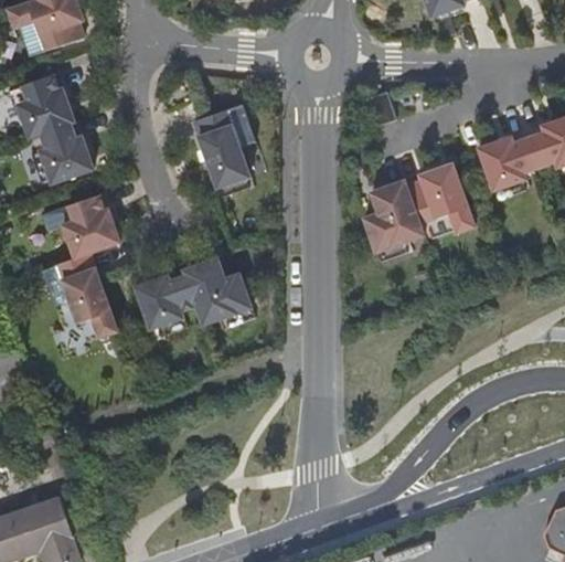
[(36,0),(10,9),(17,28),(20,27),(35,21),(41,35),(48,32),(53,49),(84,36),(78,21),(84,20),(76,0),(39,0),(36,1),(36,0)]
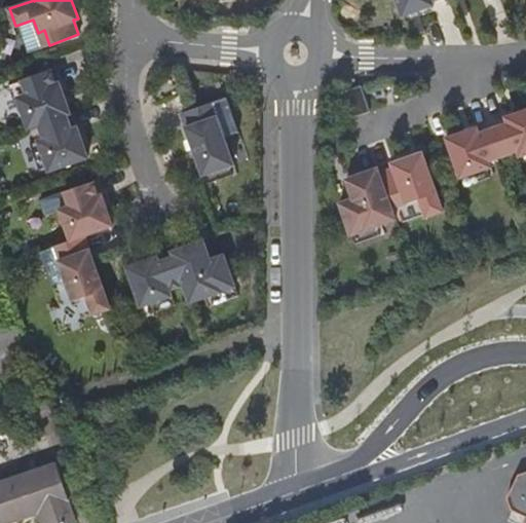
[(397,0),(403,14),(433,3),(431,0),(397,0)]
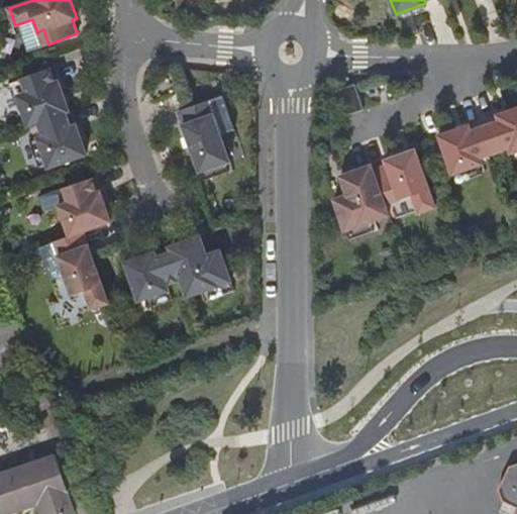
[(32,19),(18,24),(27,52),(48,44),(43,29),(37,32),(32,19)]
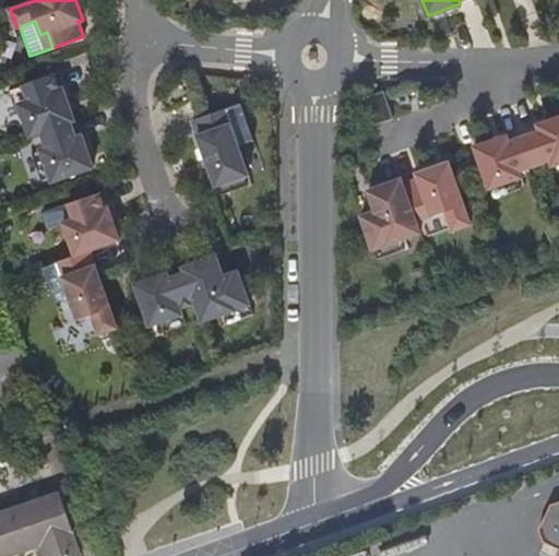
[(55,73),(24,84),(30,99),(19,103),(20,105),(30,135),(40,131),(71,120),(71,121),(74,120),(62,87),(60,89),(55,73)]
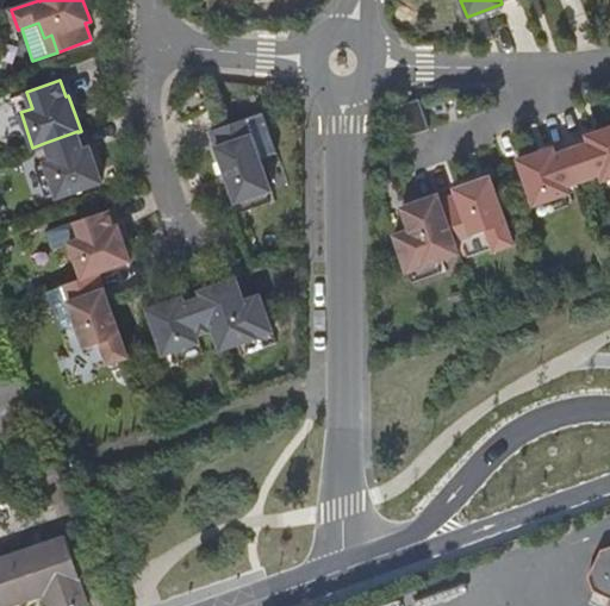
[(32,108),(26,92),(8,98),(16,117),(22,114),(20,112),(32,108)]
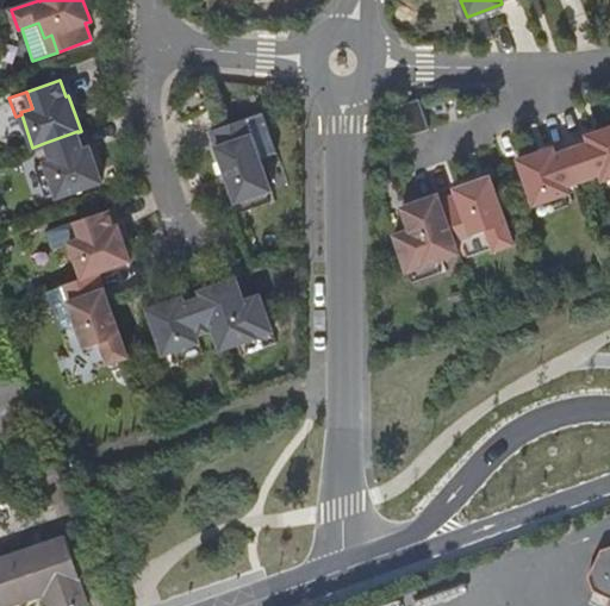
[(418,97),(393,106),(404,136),(429,127),(418,97)]
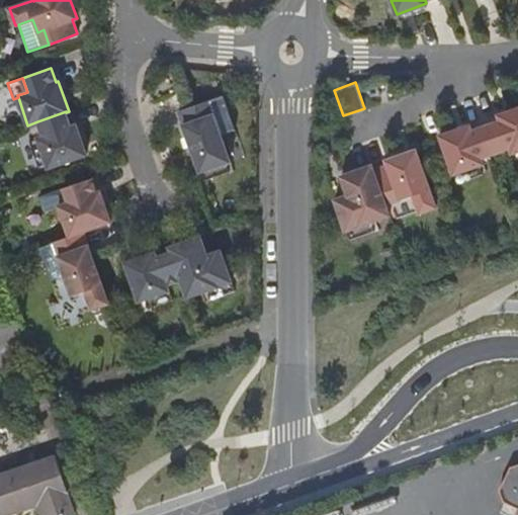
[(178,110),(200,171),(225,162),(230,161),(221,135),(210,106),(207,99),(178,110)]
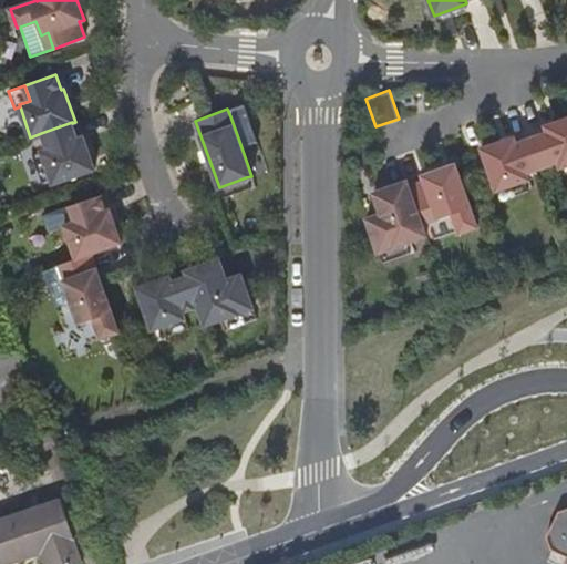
[(230,116),(241,147),(257,141),(246,111),(230,116)]
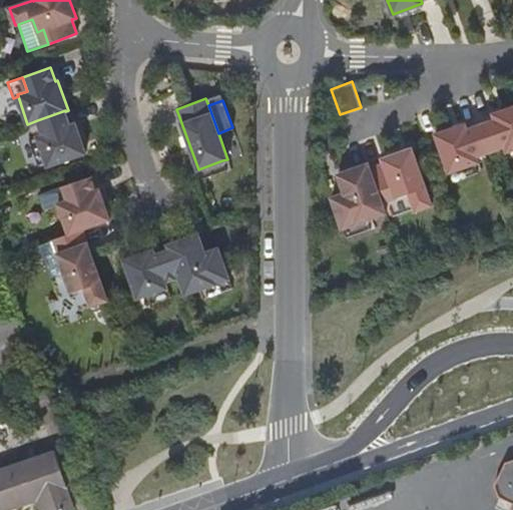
[(512,105),(493,113),(495,118),(481,123),(491,151),(505,146),(507,151),(511,149),(512,148),(512,105)]
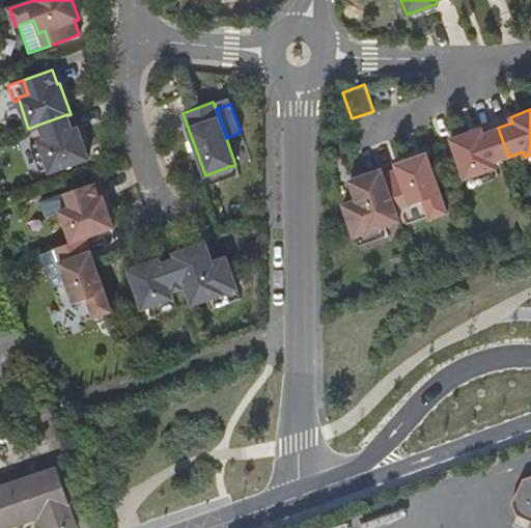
[(67,114),(38,124),(44,139),(38,141),(48,167),(50,172),(88,158),(78,128),(73,130),(67,115),(67,114)]
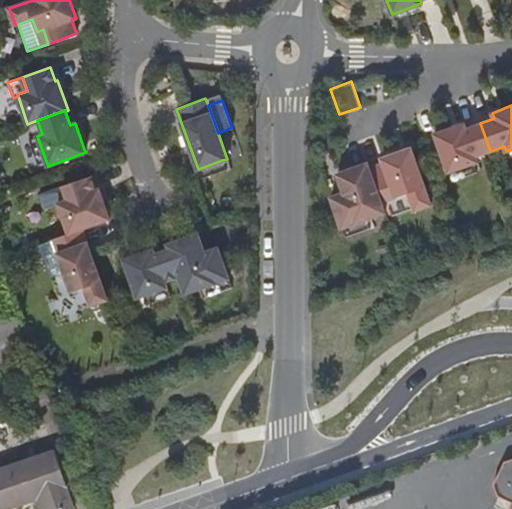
[(464,123),(435,133),(448,171),(473,163),(478,161),(476,156),(490,151),(480,123),(466,128),(464,123)]
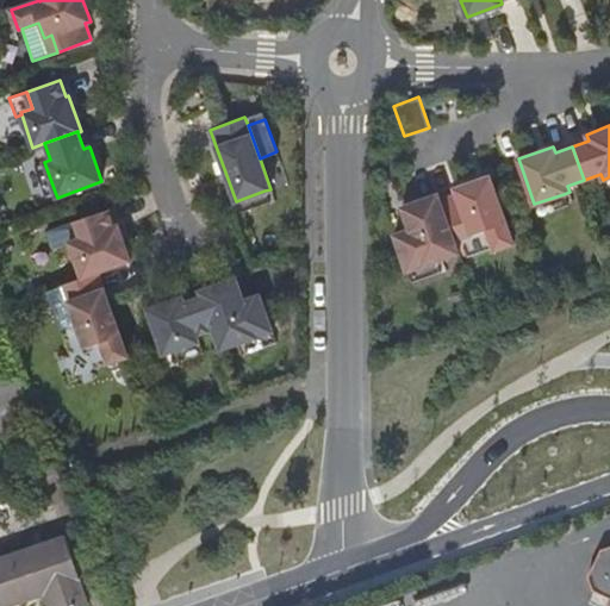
[(55,192),(44,162),(33,166),(44,195),(55,192)]
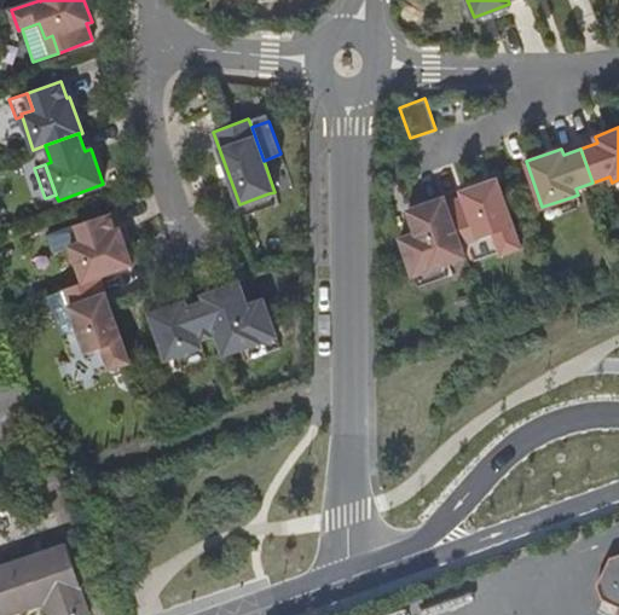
[(463,196),(446,202),(458,237),(475,231),(479,238),(495,233),(501,250),(502,254),(521,247),(497,178),(461,191),(463,196)]
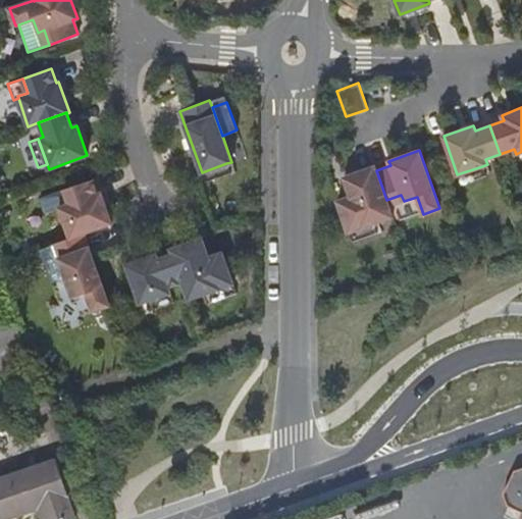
[(226,163),(202,172),(205,182),(230,172),(226,163)]
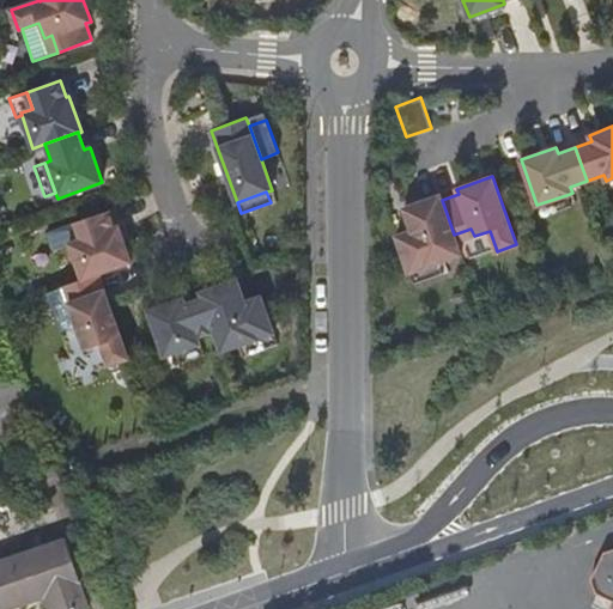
[(412,230),(396,236),(408,272),(438,262),(461,254),(459,248),(454,235),(442,200),(439,195),(404,208),(412,230)]
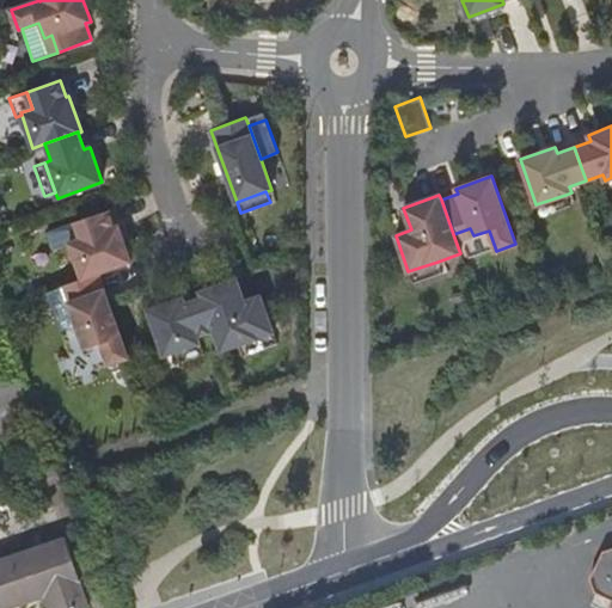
[(565,195),(536,204),(539,215),(569,206),(565,195)]
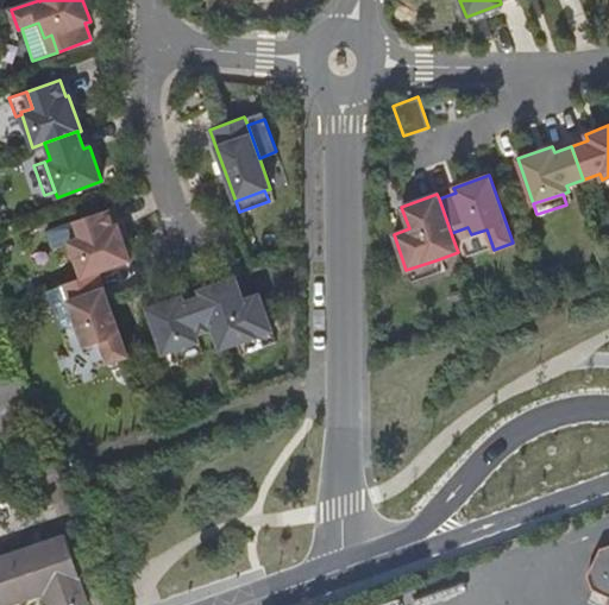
[(131,259),(118,225),(114,226),(108,208),(75,221),(81,238),(69,241),(70,244),(82,277),(98,271),(131,259)]
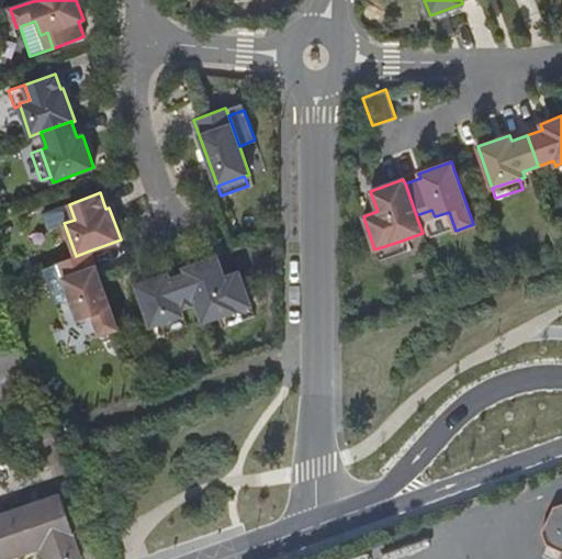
[(75,220),(69,204),(54,210),(59,227),(65,225),(64,223),(75,220)]
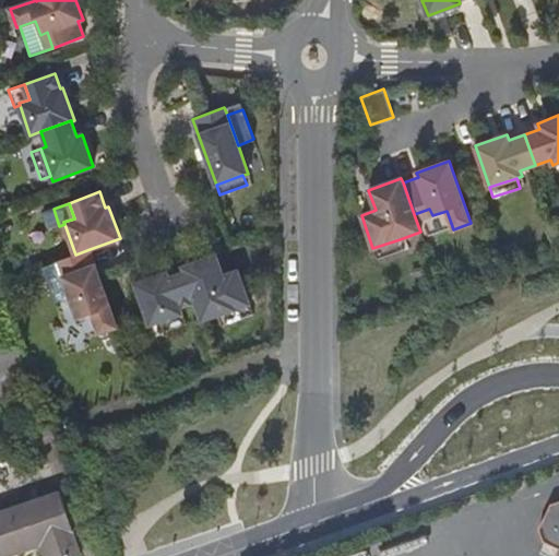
[(429,209),(414,214),(418,226),(423,225),(427,235),(452,226),(447,211),(432,215),(429,209)]
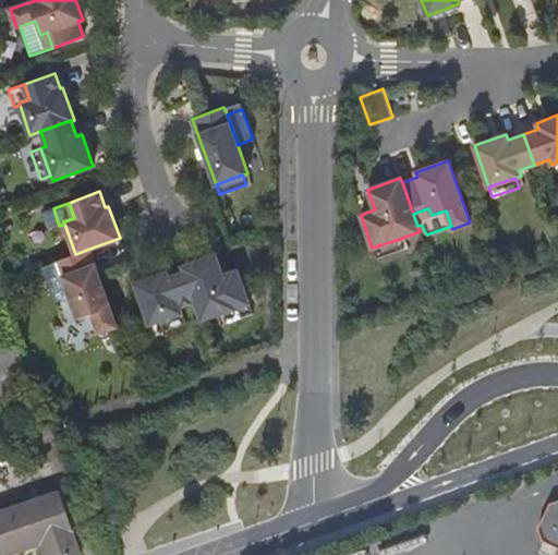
[(399,239),(372,248),(376,258),(403,249),(399,239)]
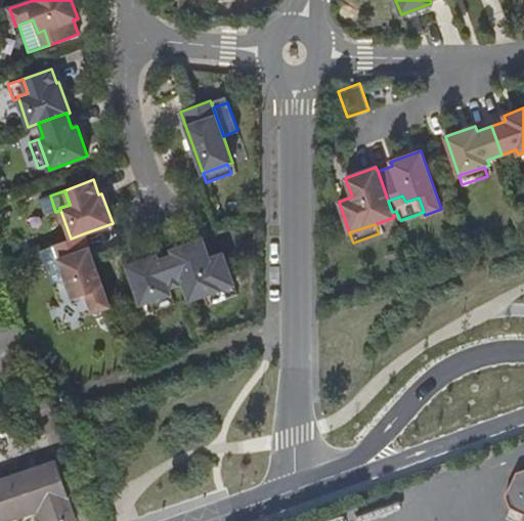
[(71,239),(54,245),(67,279),(74,299),(87,295),(93,312),(111,306),(84,233),(71,239)]
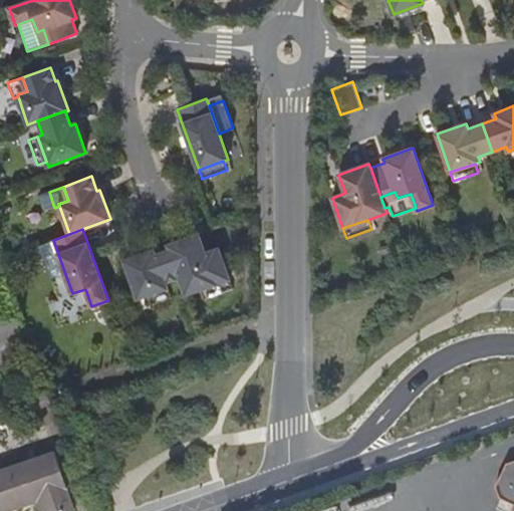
[(199,234),(169,245),(170,250),(180,278),(186,294),(205,287),(230,279),(219,248),(206,253),(199,234)]
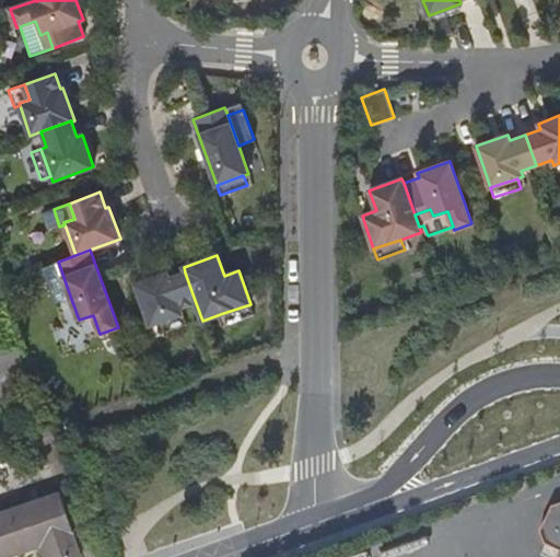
[(56,304),(71,299),(58,262),(43,267),(56,304)]
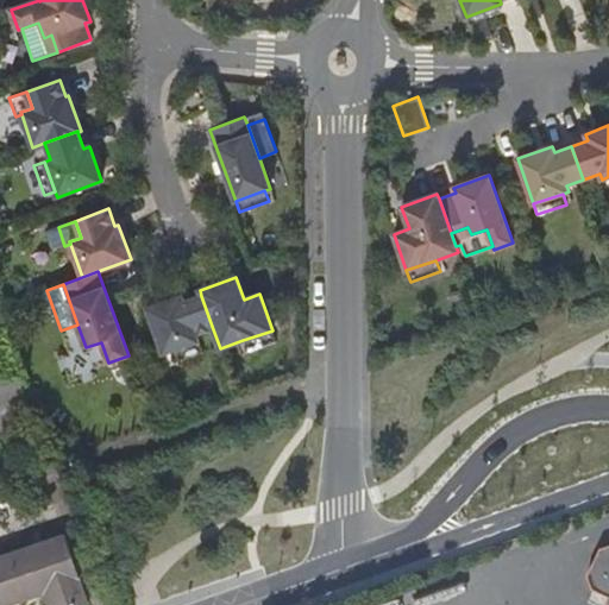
[(182,296),(148,309),(164,353),(169,351),(199,340),(196,335),(213,329),(201,296),(184,302),(182,296)]
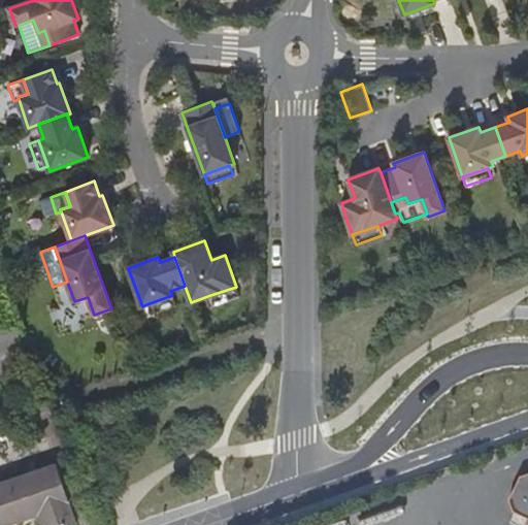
[(236,287),(210,295),(213,305),(239,296),(236,287)]
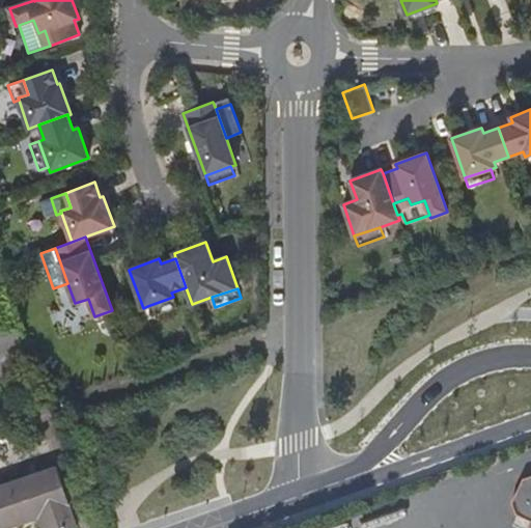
[(173,297),(147,306),(150,316),(176,307),(173,297)]
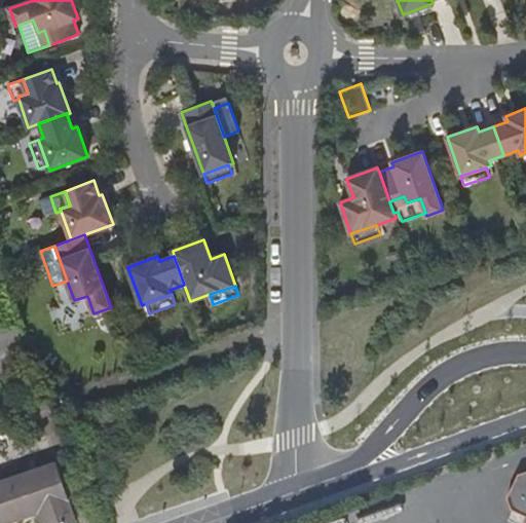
[(57,461),(0,480),(0,522),(41,510),(45,522),(64,522),(77,519),(57,461)]
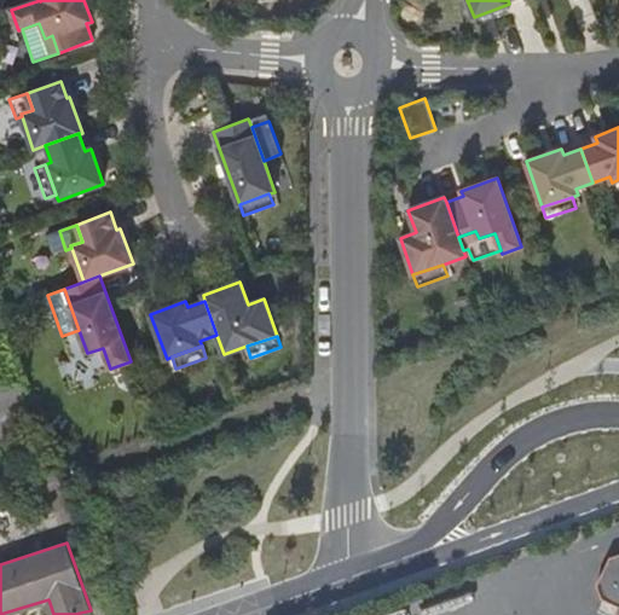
[(618,611),(617,614),(618,614),(618,551),(614,553),(601,579),(607,596),(618,602),(618,611)]
